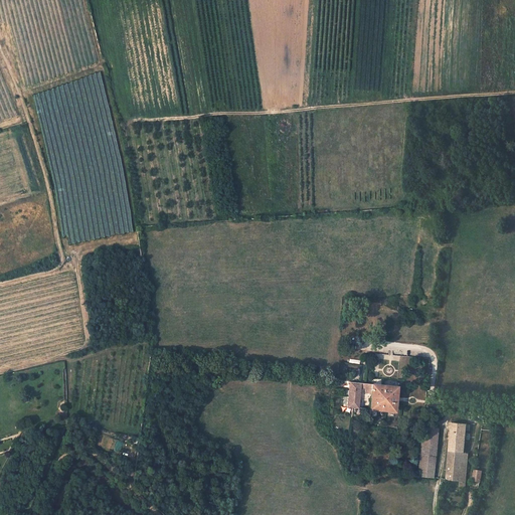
[(361,383),(349,382),(347,407),(353,407),(355,408),(358,408),(360,387),(361,383)]
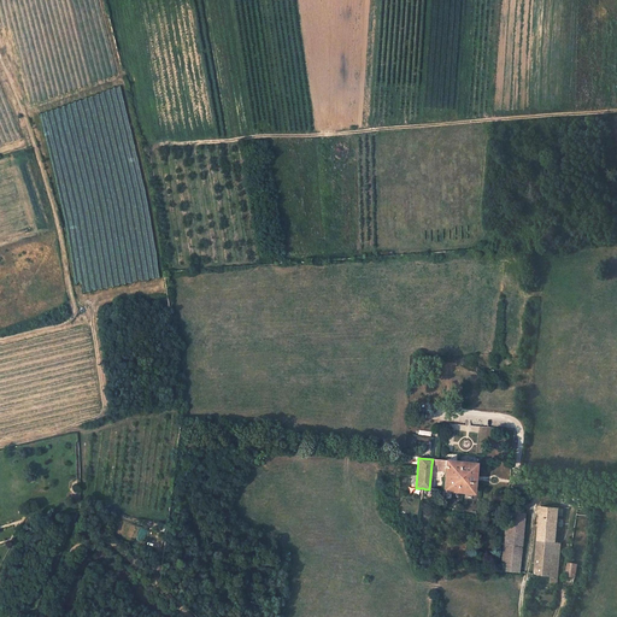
[(476,463),(440,459),(439,465),(438,471),(441,472),(444,474),(442,491),(472,494),(476,463)]
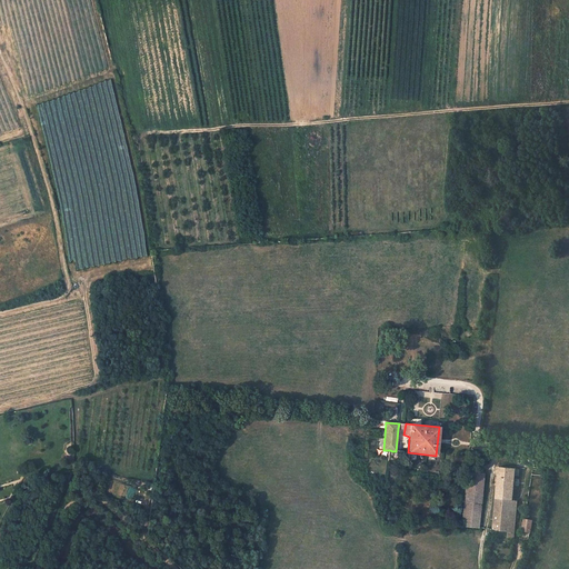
[(473,469),(467,468),(461,526),(478,528),(483,472),(476,471),(476,472),(472,472),(473,469)]
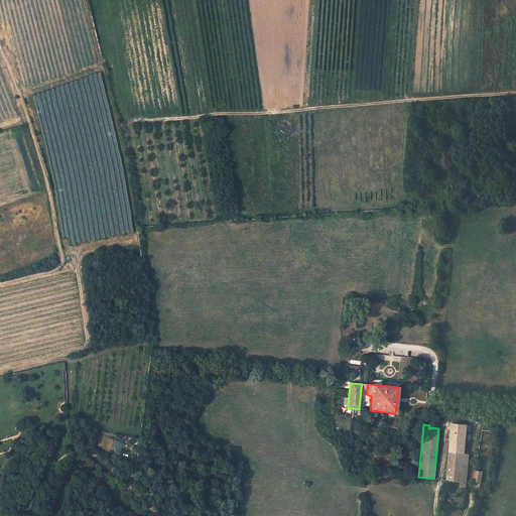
[(468,426),(453,424),(449,450),(465,452),(468,426)]
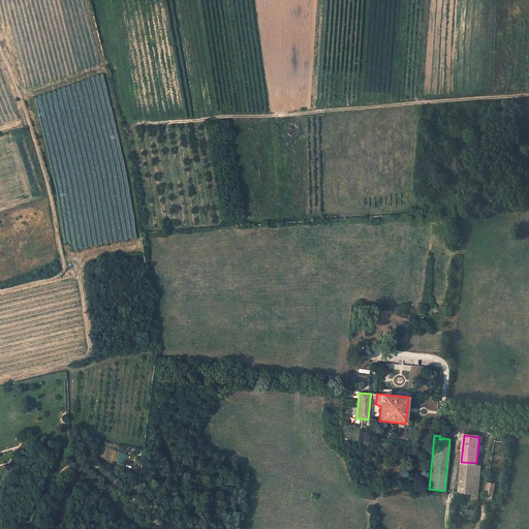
[(461,462),(459,485),(479,487),(481,466),(476,465),(476,463),(461,462)]
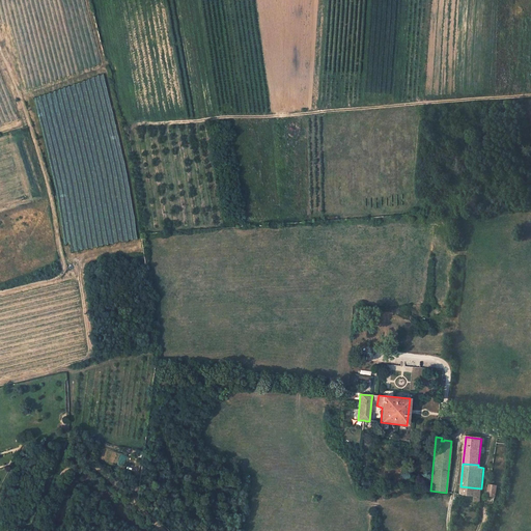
[(497,486),(490,484),(487,495),(495,497),(497,486)]
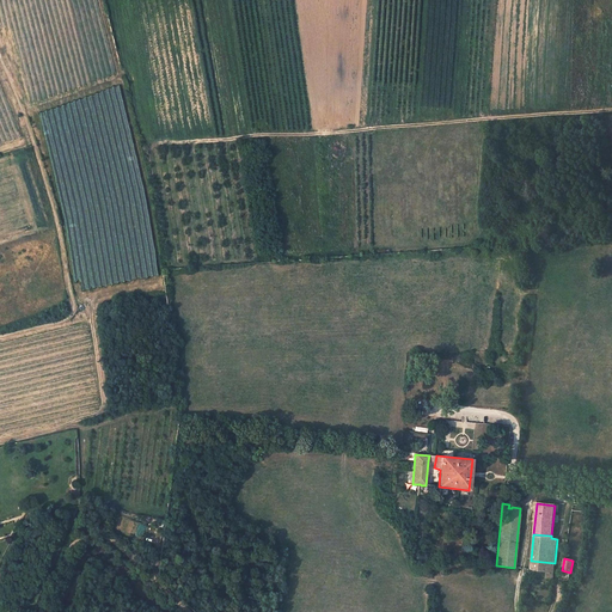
[(555,563),(531,561),(530,575),(552,577),(555,563)]
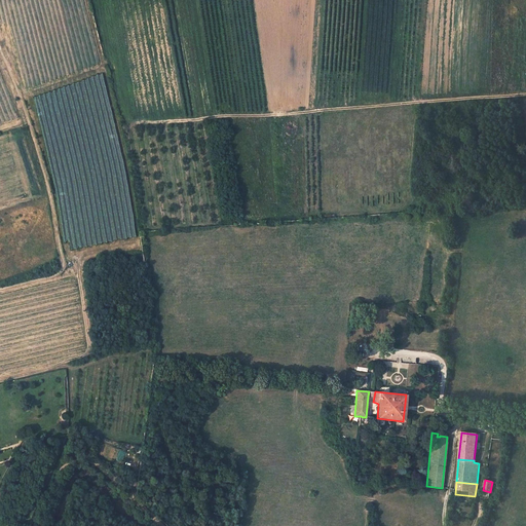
All buildings are outlined.
